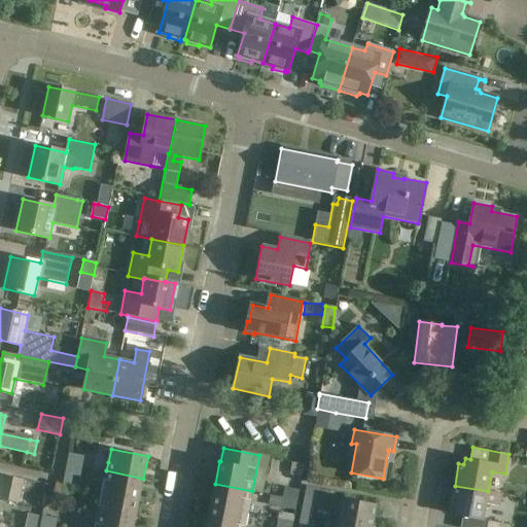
[(69,453),(67,463),(82,466),(84,456),(69,453)]
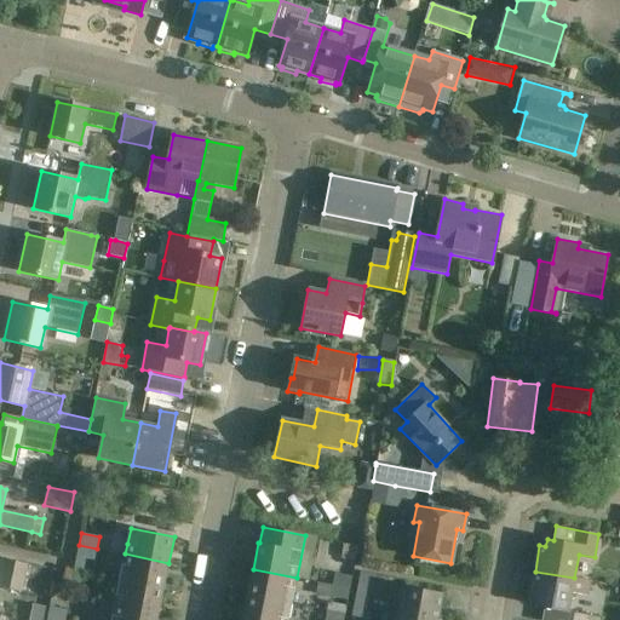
[(95,561),(97,550),(97,549),(79,545),(76,557),(95,561)]
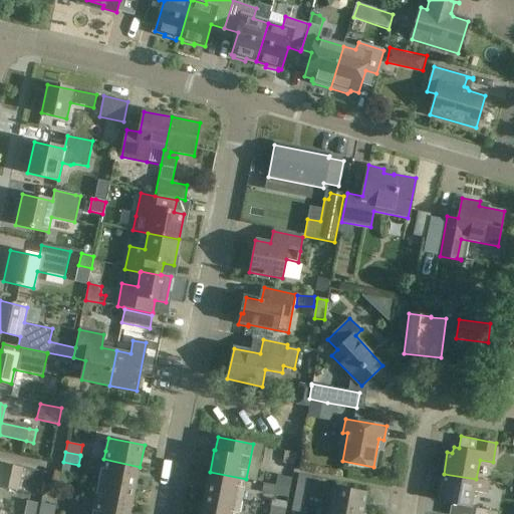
[(99,481),(136,488),(140,467),(103,459),(103,460),(99,481)]
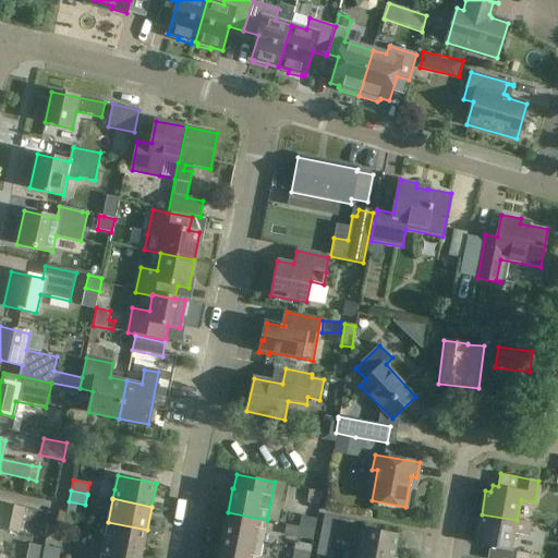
[(24,509),(3,505),(0,518),(0,528),(20,533),(23,518),(24,509)]
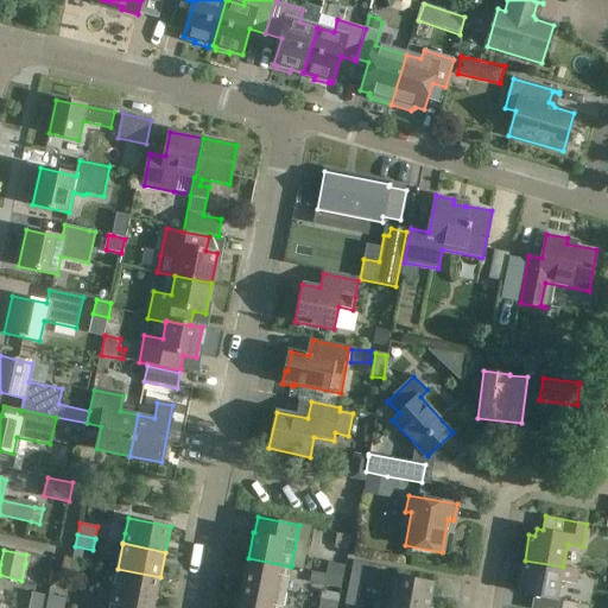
[(82,562),(64,558),(63,570),(80,574),(82,562)]
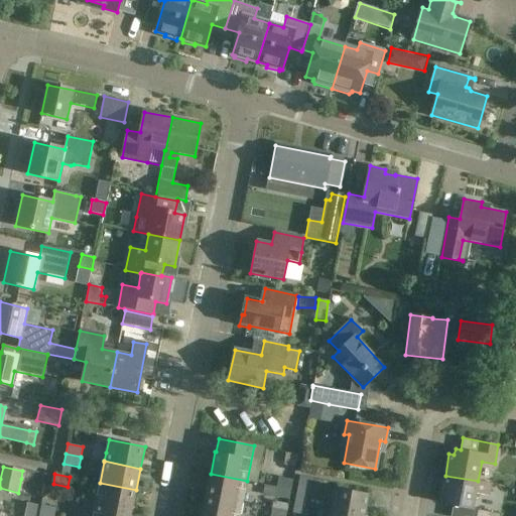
[(243,502),(247,481),(211,474),(207,495),(243,502)]
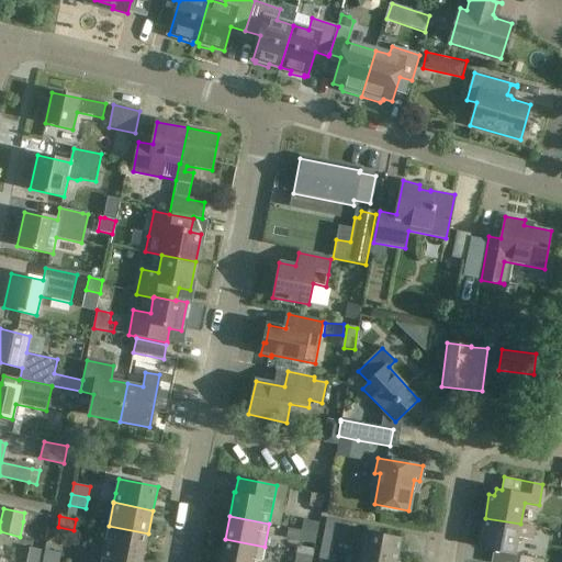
[(321,548),(334,551),(340,520),(327,518),(321,548)]
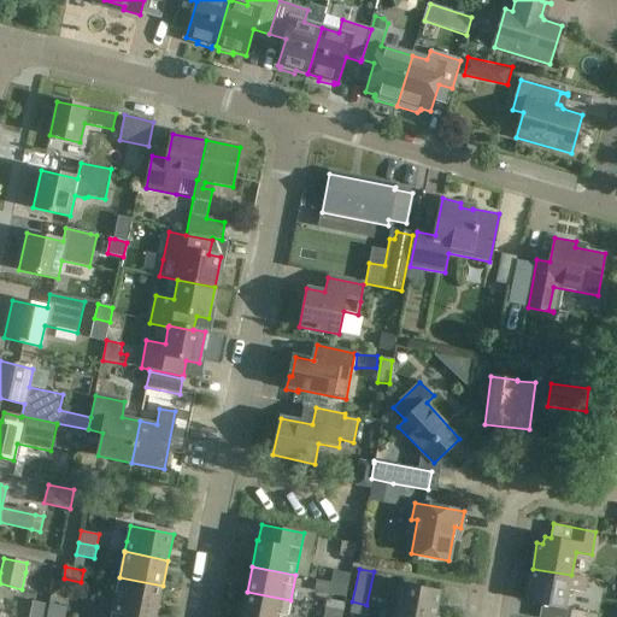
[(571,575),(533,569),(527,600),(542,603),(541,605),(565,609),(569,589),(585,593),(587,579),(571,575)]
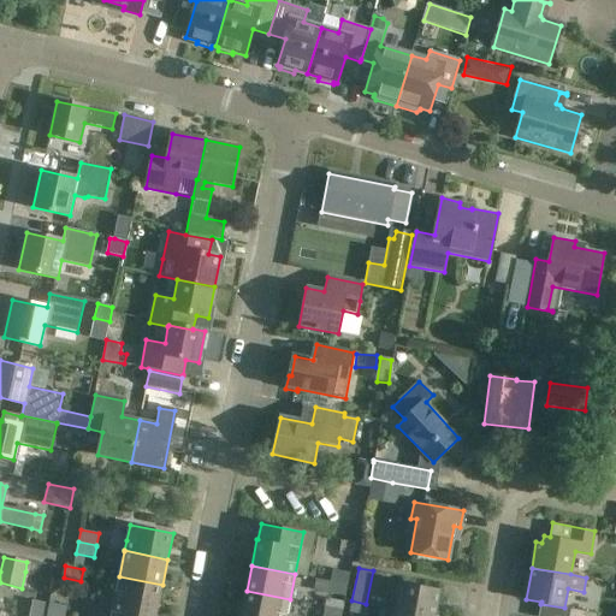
[(330,581),(348,585),(350,573),(332,569),(330,581)]
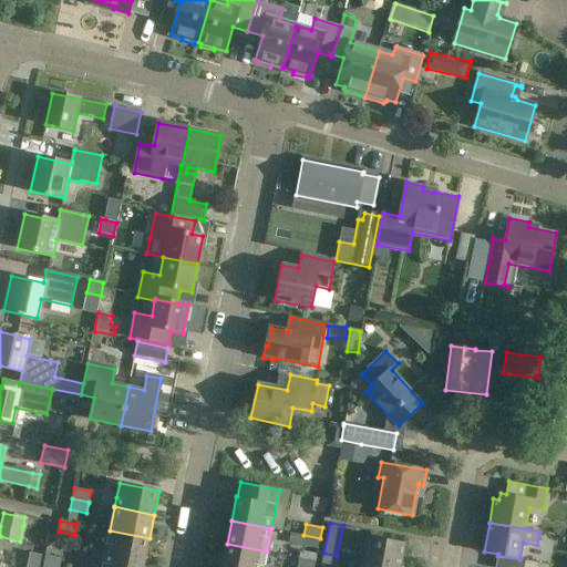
[(150,538),(110,531),(105,554),(145,562),(150,538)]
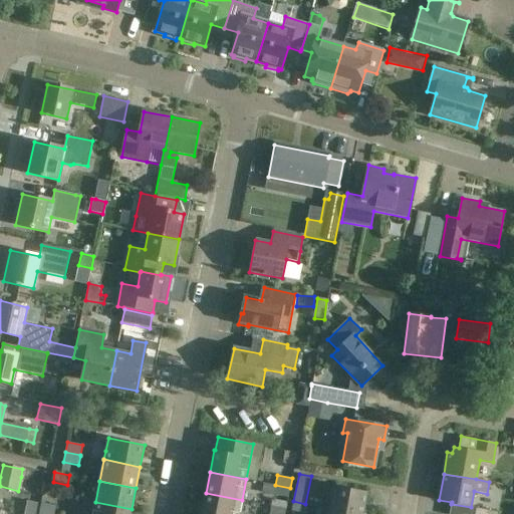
[(288,498),(290,488),(275,485),(273,495),(288,498)]
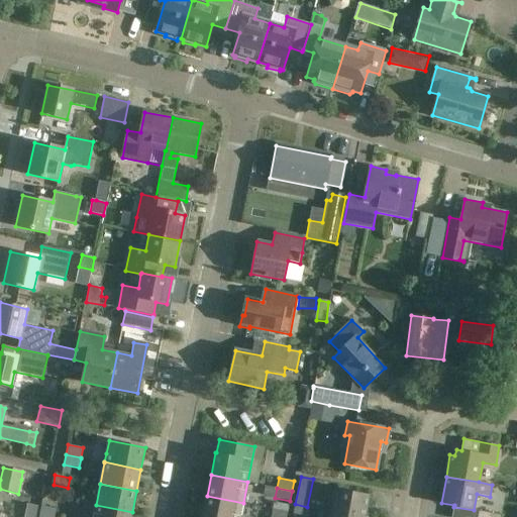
[(333,511),(365,516),(369,495),(337,489),(333,511)]
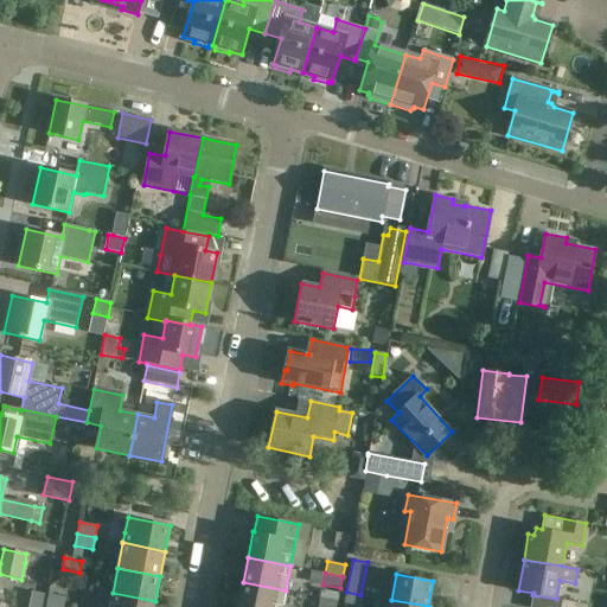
[(243,582),(237,606),(281,606),(286,590),(243,582)]
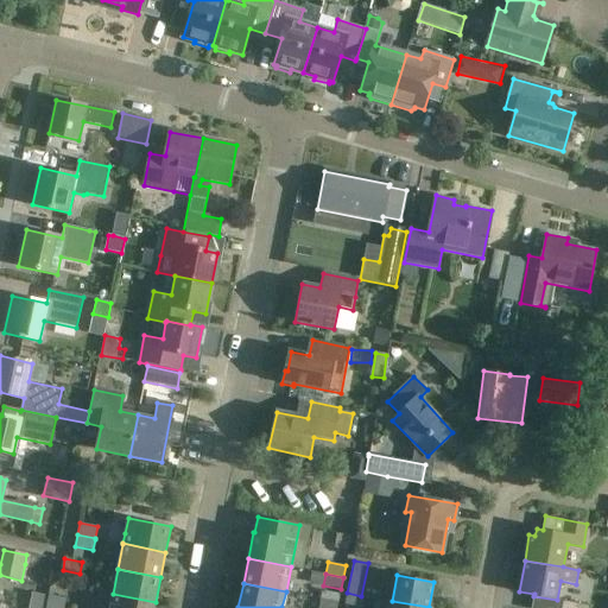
[(359,607),(361,596),(347,593),(346,605),(359,607)]
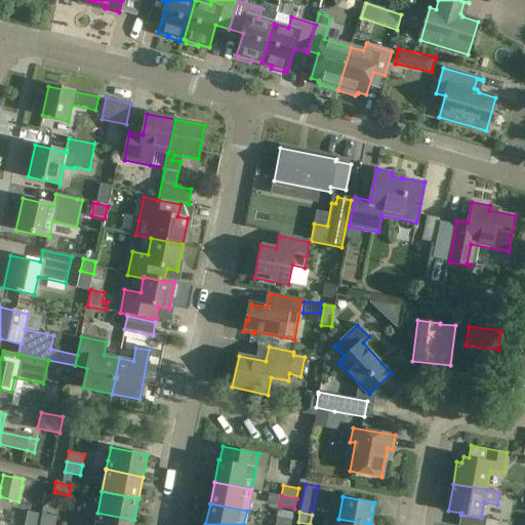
[(132,524),(134,520),(97,513),(94,524),(132,524)]
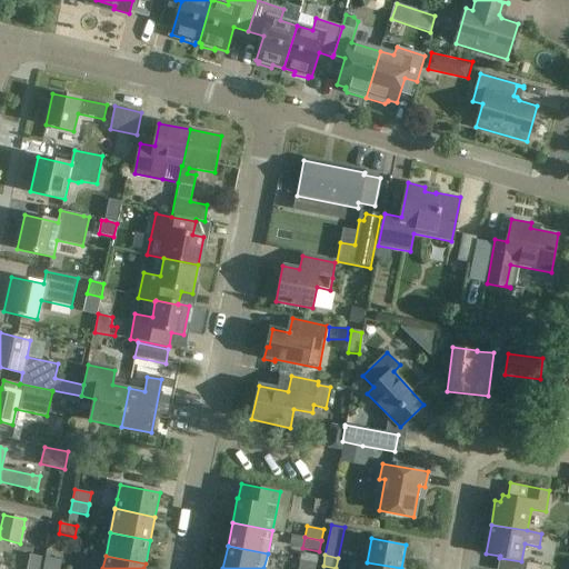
[(46,557),(43,568),(50,568),(60,568),(62,560),(46,557)]
